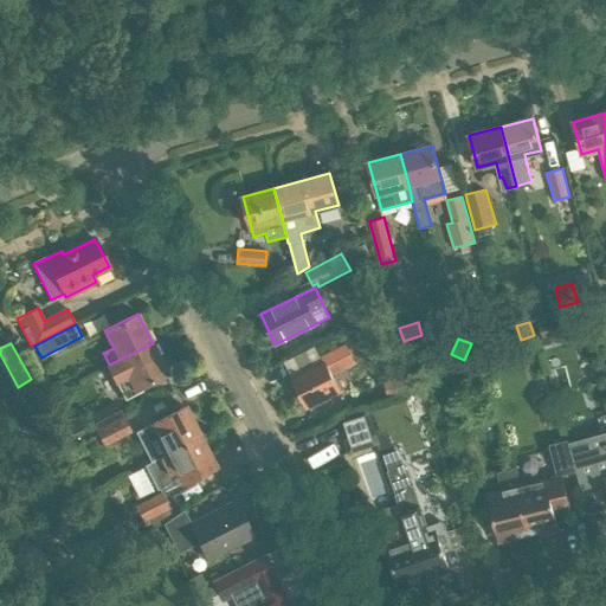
[(124,400),(142,391),(140,387),(167,373),(153,343),(109,365),(107,366),(124,400)]
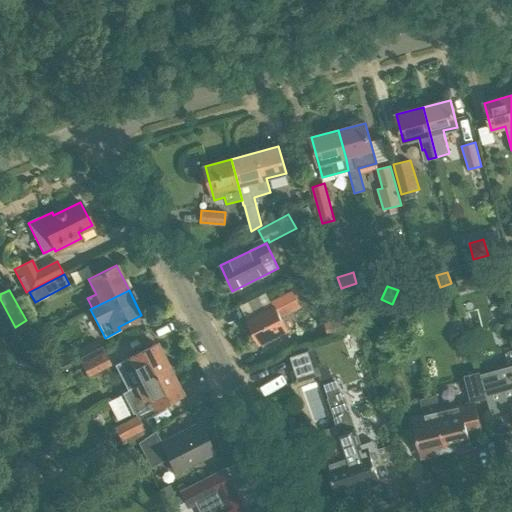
[(30,319),(37,315),(27,296),(19,300),(30,319)]
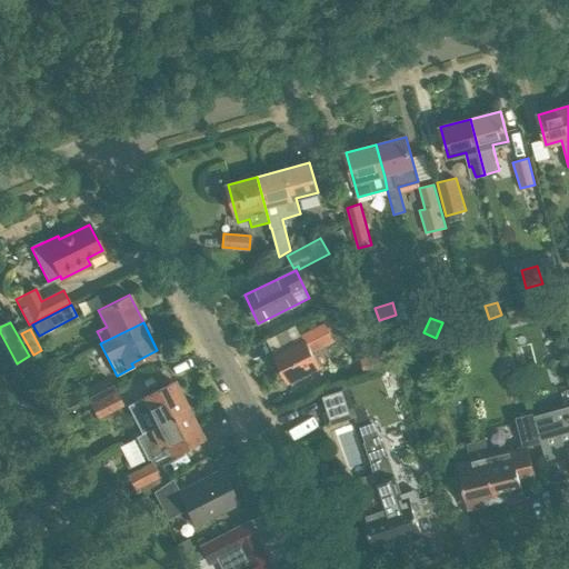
[(333,341),(332,339),(327,329),(305,340),(305,339),(275,355),(289,382),(319,367),(311,352),(333,341)]
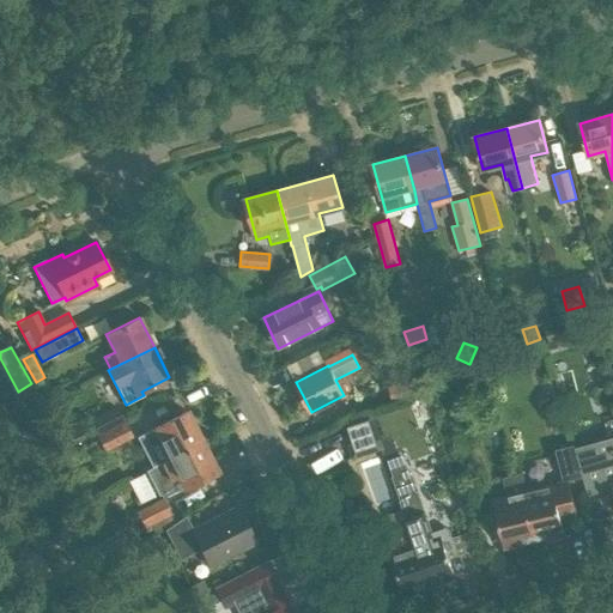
[(393,402),(420,395),(416,378),(388,386),(393,402)]
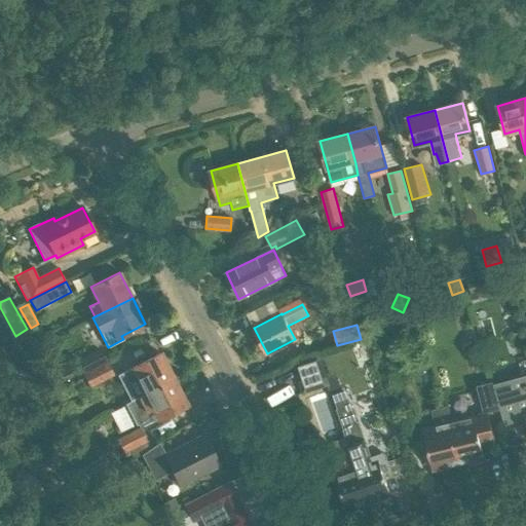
[(85,373),(107,362),(101,349),(79,361),(85,373)]
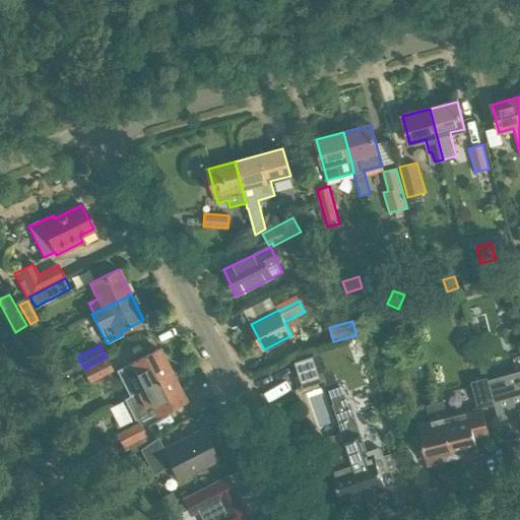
[(143,389),(172,375),(158,349),(131,364),(143,389)]
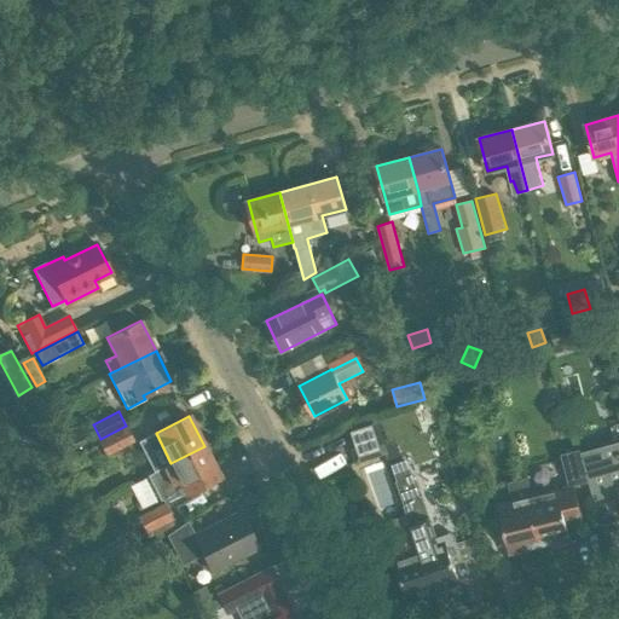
[(357,463),(387,453),(375,417),(345,427),(357,463)]
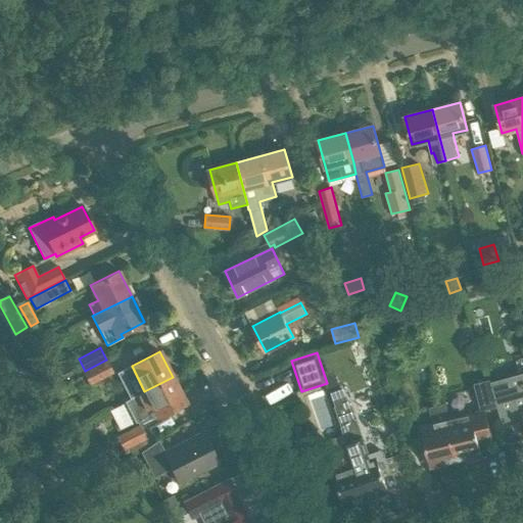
[(90,385),(113,374),(107,361),(84,372),(90,385)]
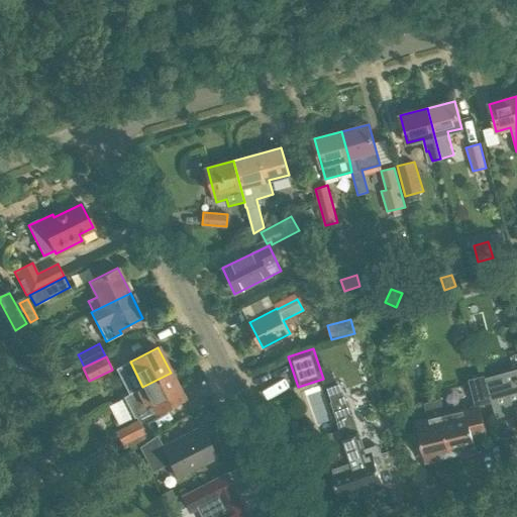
[(57,381),(74,373),(68,358),(49,368),(57,381)]
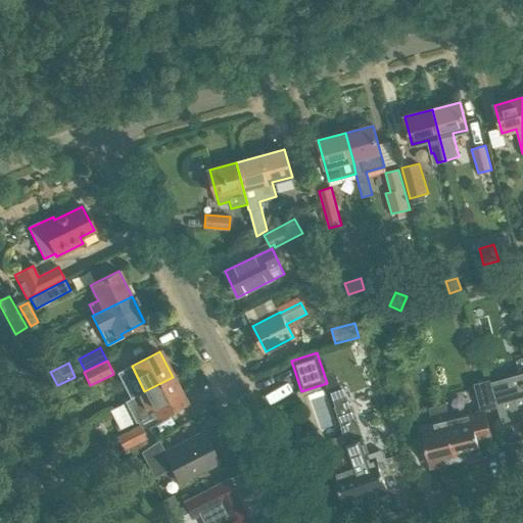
[(139,426),(150,420),(185,402),(173,377),(144,391),(121,403),(132,425),(137,422),(139,426)]
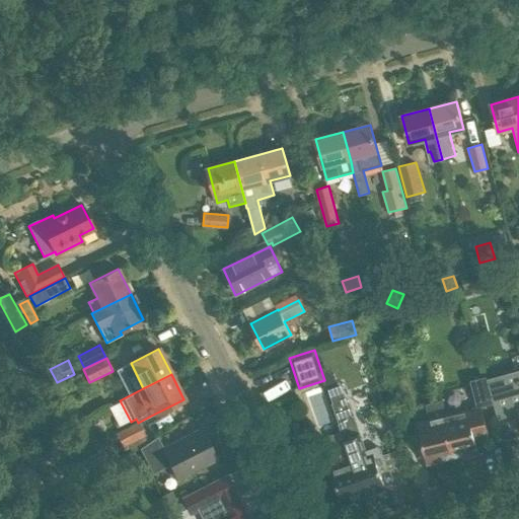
[(469,413),(445,419),(456,454),(477,449),(475,440),(489,437),(482,408),(494,404),(487,379),(487,376),(470,380),(477,408),(471,409),(469,413)]
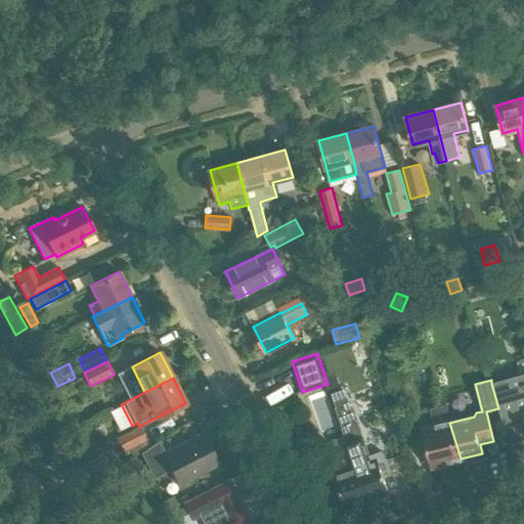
[(512,390),(510,382),(493,387),(492,383),(491,383),(498,408),(503,422),(519,418),(519,415),(523,413),(523,384),(522,385),(523,387),(512,390)]
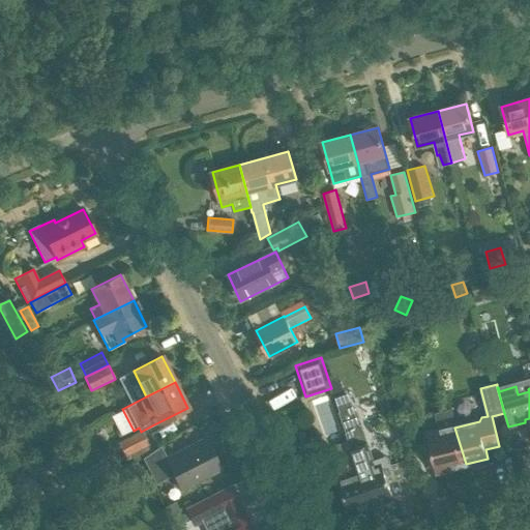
[(0,409),(10,404),(2,388),(0,388),(0,409)]
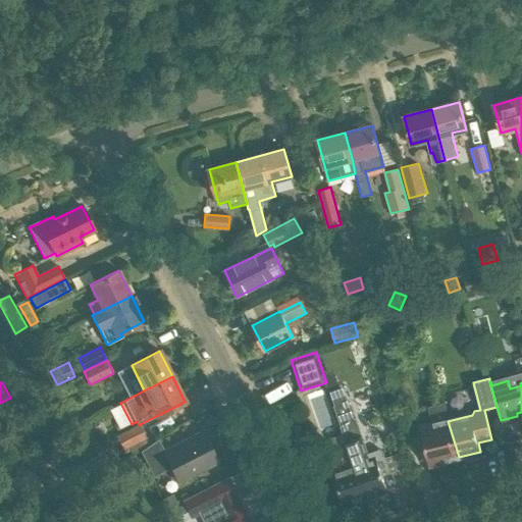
[(365,455),(359,437),(346,401),(342,388),(329,393),(333,405),(344,434),(347,444),(350,451),(365,498),(387,489),(382,475),(390,472),(383,451),(380,450),(365,455)]
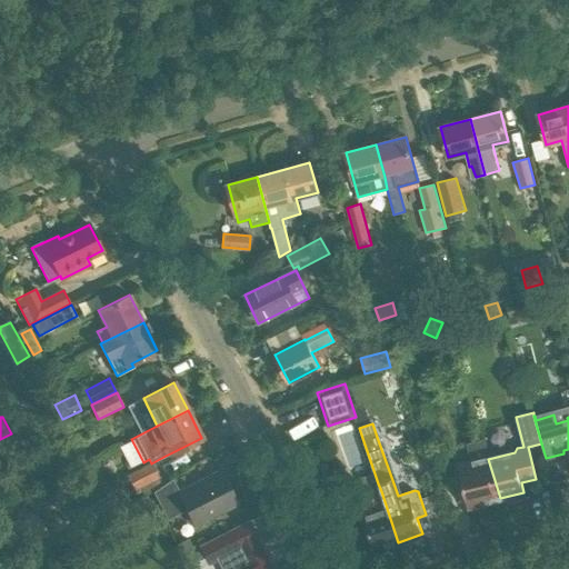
[(488,459),(483,439),(467,443),(470,455),(472,455),(473,462),(458,466),(468,506),(500,498),(488,459)]
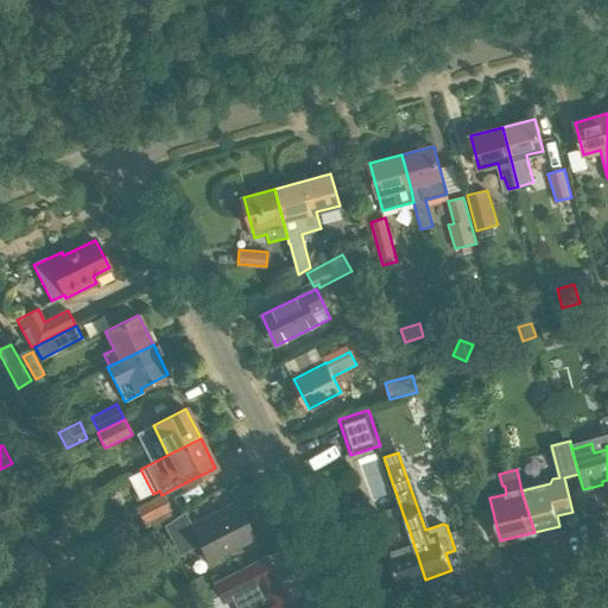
[(163,525),(162,524),(173,518),(163,495),(135,507),(146,529),(152,525),(154,530),(163,525)]
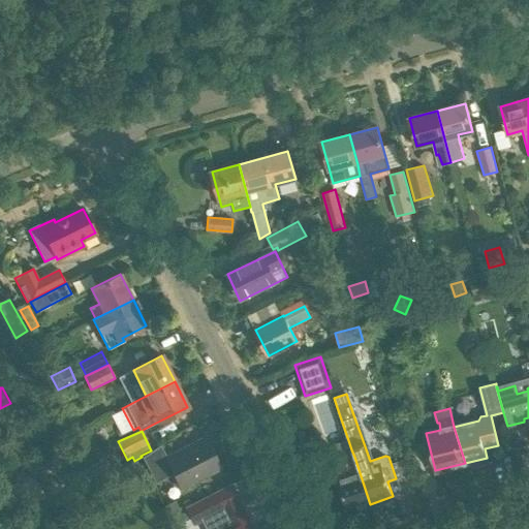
[(220,468),(205,438),(166,458),(160,445),(143,458),(155,484),(174,474),(181,488),(220,468)]
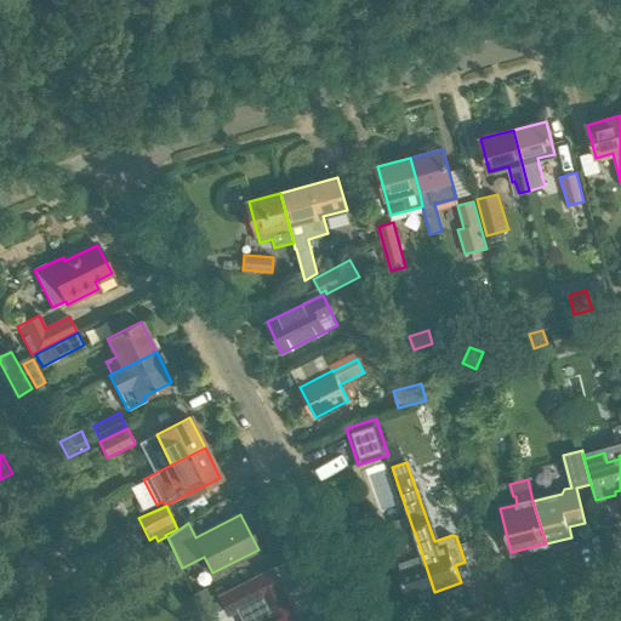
[(409,600),(434,592),(416,536),(412,528),(409,517),(394,522),(408,559),(396,563),(409,600)]
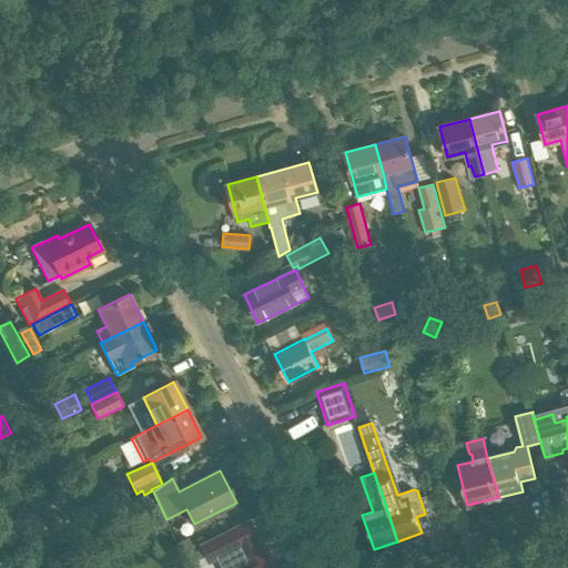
[(270,567),(255,538),(247,521),(201,546),(209,561),(217,557),(222,567),(270,567)]
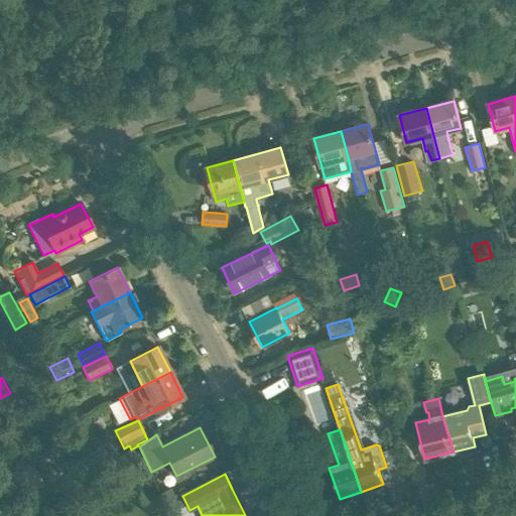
[(0,496),(9,509),(17,503),(3,483),(0,485),(0,496)]
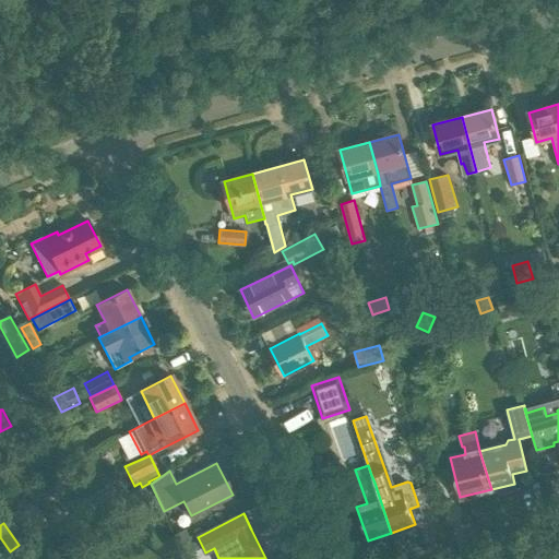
[(186,528),(174,534),(179,544),(190,538),(186,528)]
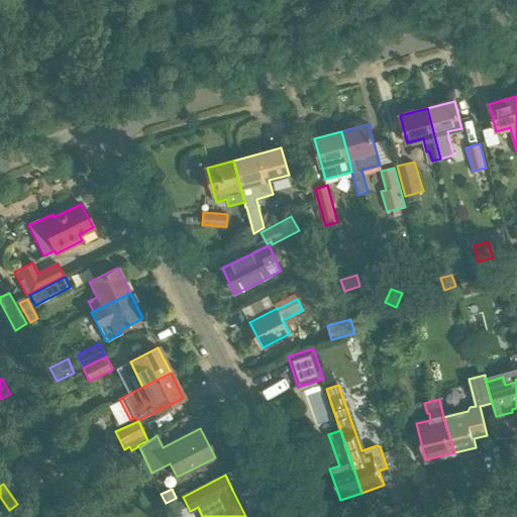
[(50,516),(69,516),(62,502),(47,510),(50,516)]
